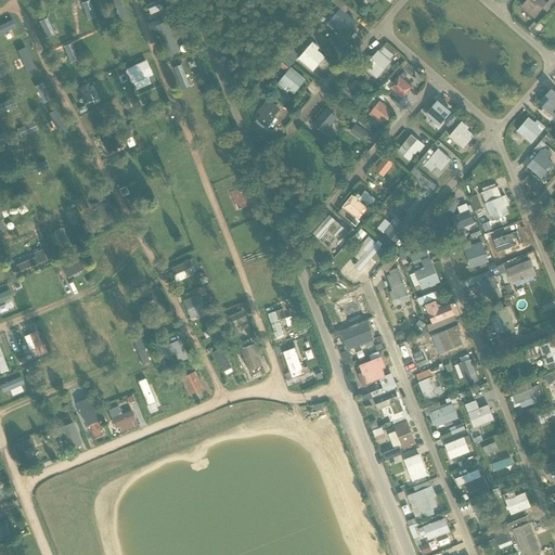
[(335,28),(344,36),(356,22),(346,13),(350,9),(339,0),(333,0),(332,2),(336,5),(332,11),(336,14),(327,24),(334,29),(335,28)]
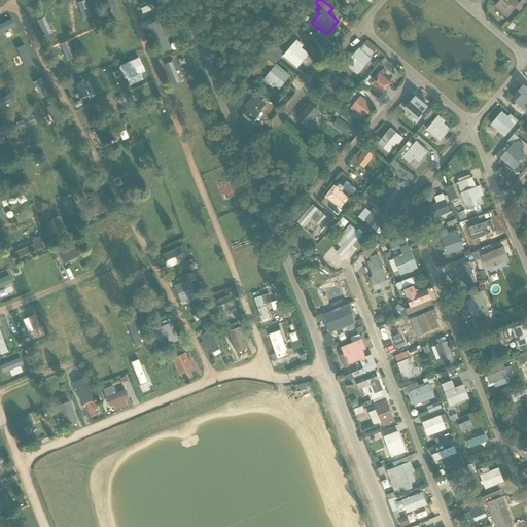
[(526,2),(524,0),(522,0),(519,3),(515,0),(497,0),(499,1),(495,7),(507,18),(515,8),(520,12),(526,3),(526,2)]
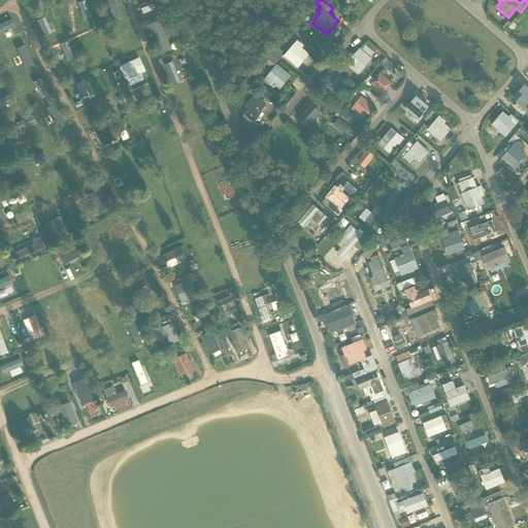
[(303,46),(298,41),(284,57),(297,69),(309,56),(302,48),(303,46)]
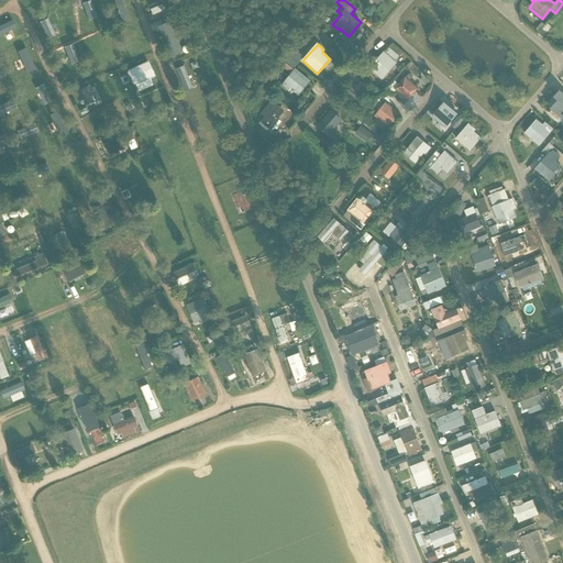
[(382,81),(397,63),(395,62),(399,56),(399,57),(403,54),(392,45),(389,48),(388,48),(385,53),(384,52),(368,69),(382,81)]
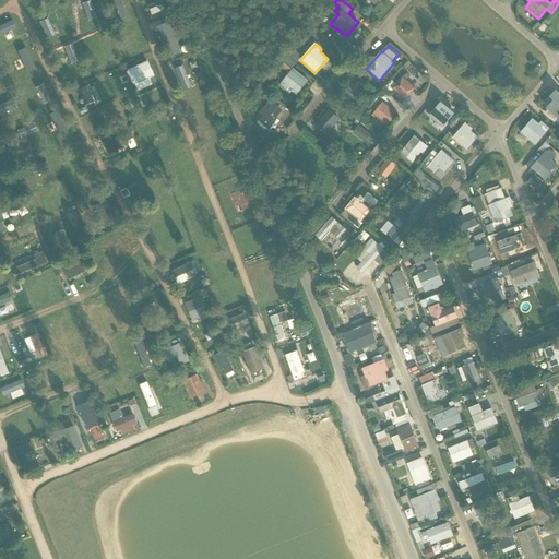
[(288,57),(296,64),(301,58),(294,50),(288,57)]
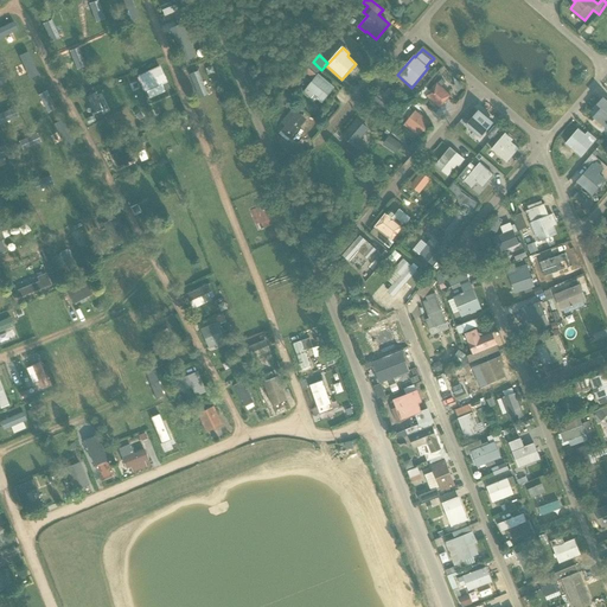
[(321,103),(334,88),(318,75),(321,70),(313,62),(307,69),(308,69),(305,72),(314,80),(302,94),(313,102),(315,100),(321,103)]
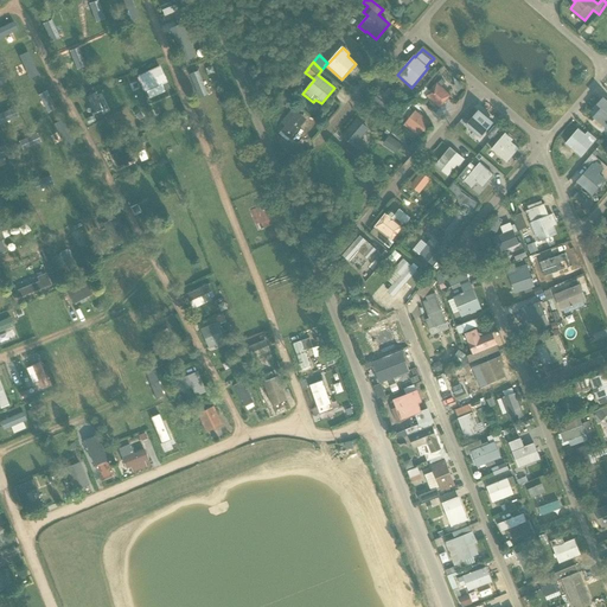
[(439,109),(451,96),(441,88),(445,83),(441,81),(438,84),(436,84),(426,97),(439,109)]
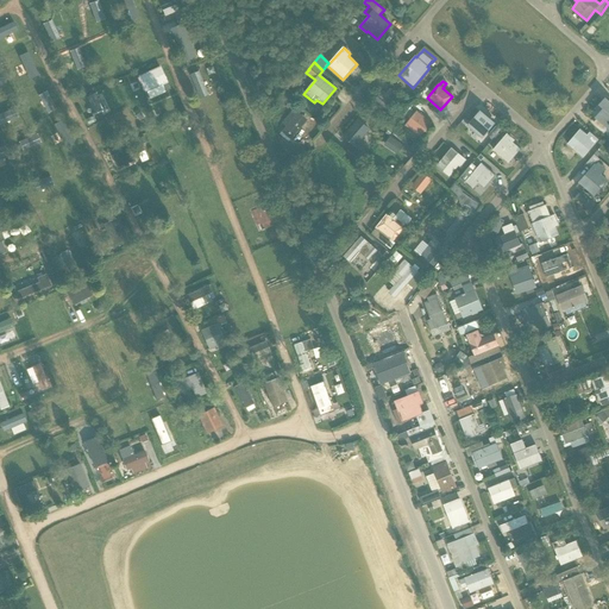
[(388,117),(399,105),(391,99),(395,94),(389,88),(385,94),(383,92),(372,104),(388,117)]
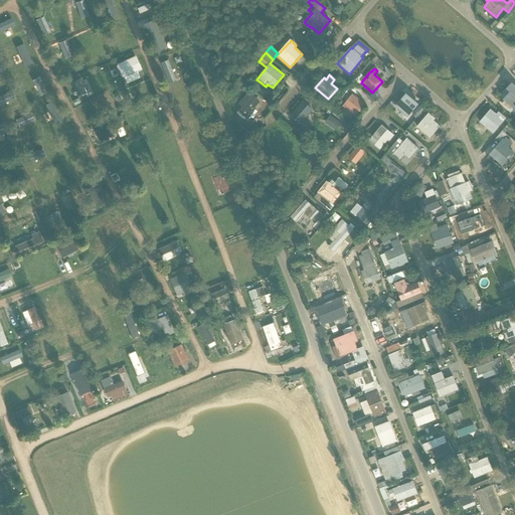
[(345,83),(348,87),(354,79),(351,76),(345,83)]
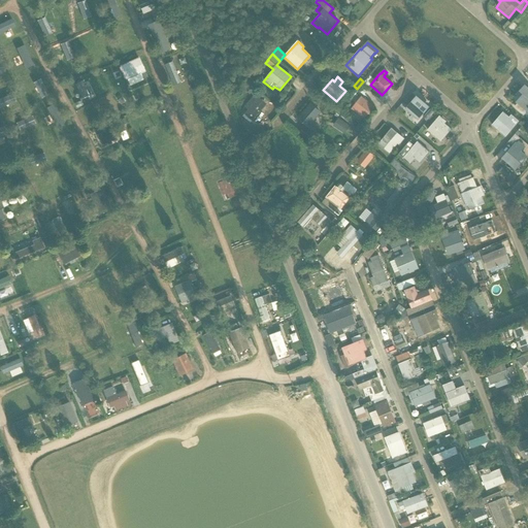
[(527,112),(527,111),(527,88),(525,85),(519,92),(522,95),(516,102),(527,112)]
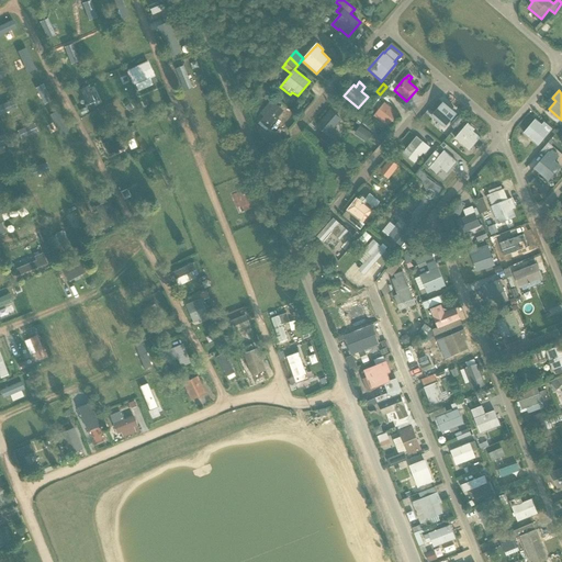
[(269,130),(284,111),(276,104),(274,105),(270,102),(260,114),(263,116),(259,122),(269,130)]
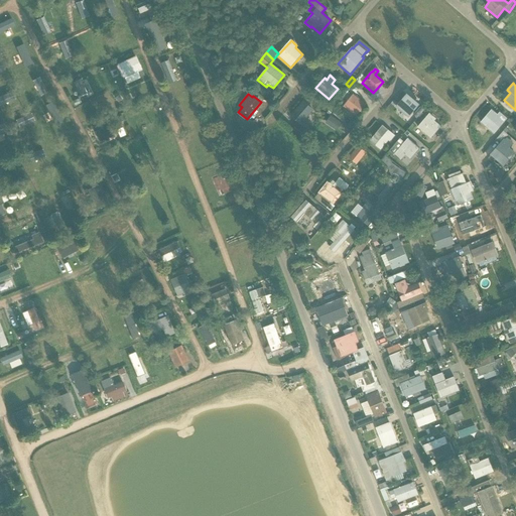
[(408,119),(419,105),(407,94),(395,107),(406,117),(408,119)]
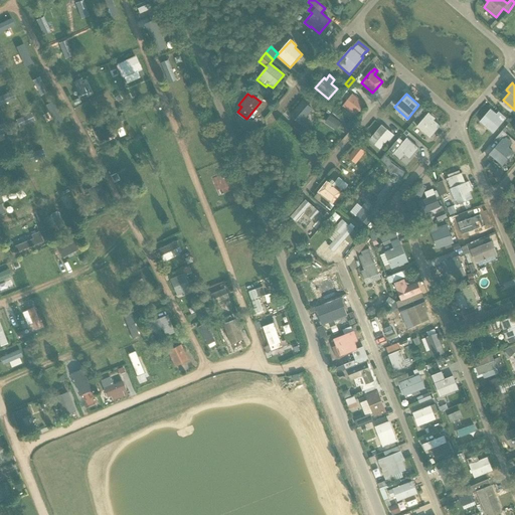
[(342,107),(355,117),(365,105),(352,95),(342,107)]
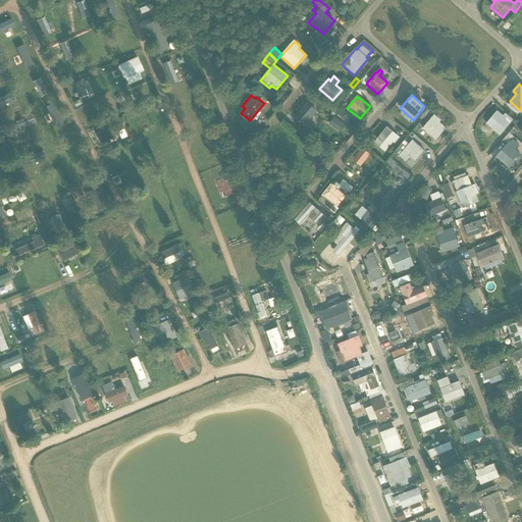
[(317,112),(307,103),(294,117),(297,120),(295,122),(300,126),(302,125),(307,129),(313,122),(310,119),(317,112)]
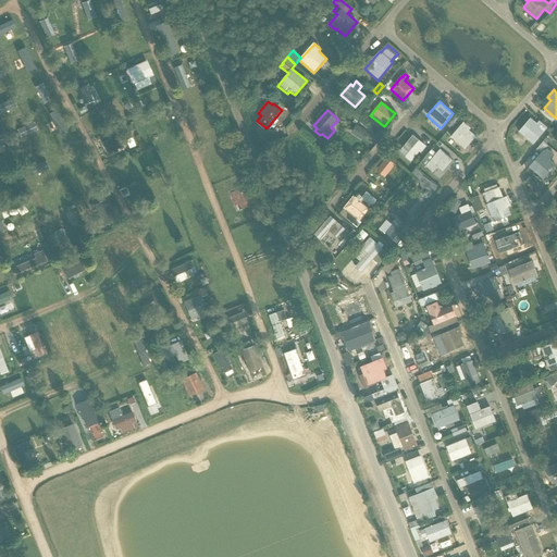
[(533,146),(547,128),(540,121),(536,124),(530,119),(518,133),(533,146)]
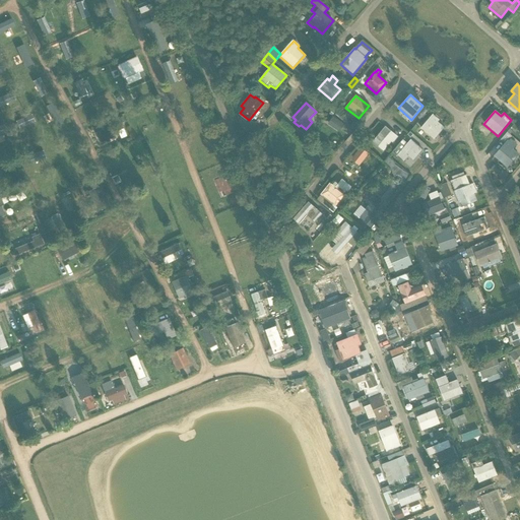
[(440,120),(433,115),(420,129),(434,140),(445,127),(439,122),(440,120)]
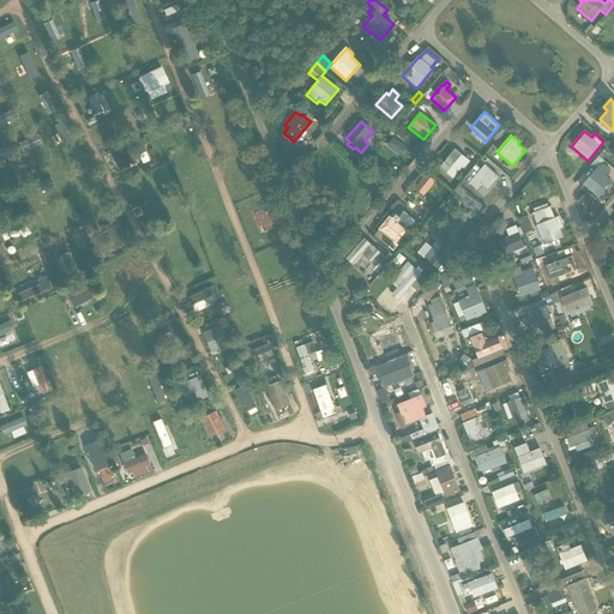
[(401,156),(407,146),(393,138),(387,148),(401,156)]
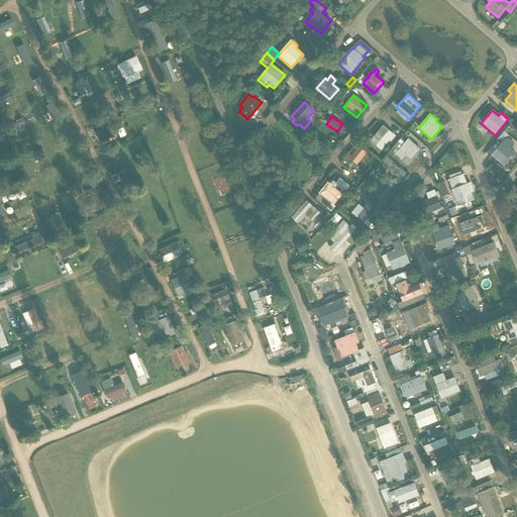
[(100,143),(115,136),(109,124),(94,131),(100,143)]
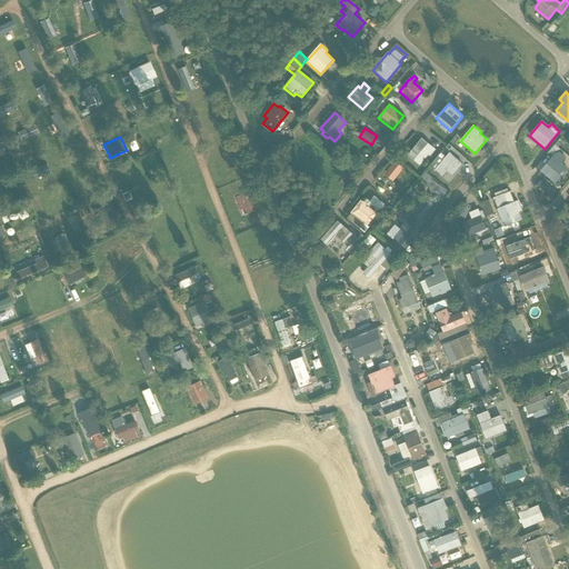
[(335,153),(339,148),(328,138),(322,145),(332,153),(332,152),(335,153)]
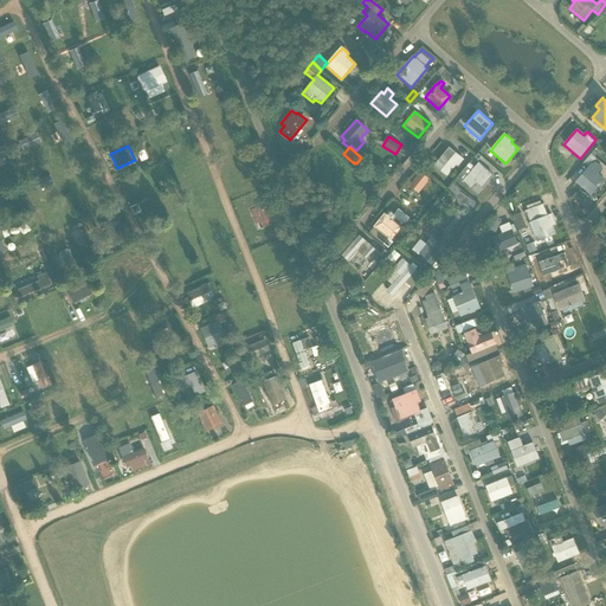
[(458,166),(464,160),(449,148),(438,161),(439,161),(434,166),(443,173),(446,168),(451,172),(457,165),(458,166)]
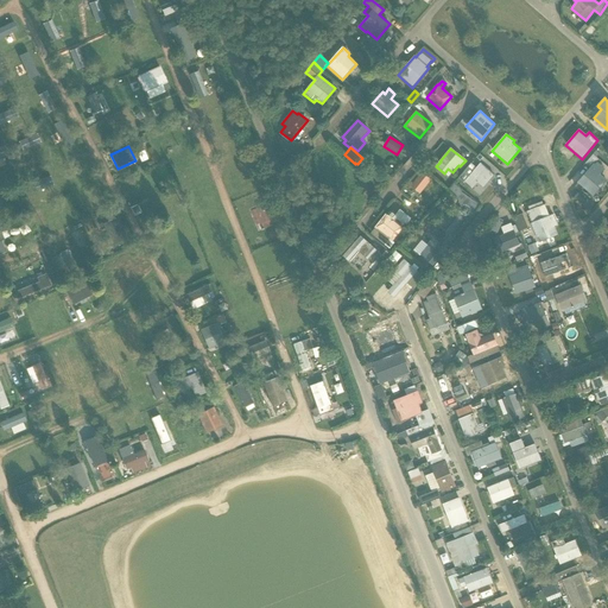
[(482,189),(494,176),(480,164),(476,168),(470,163),(457,178),(472,190),(476,184),(482,189)]
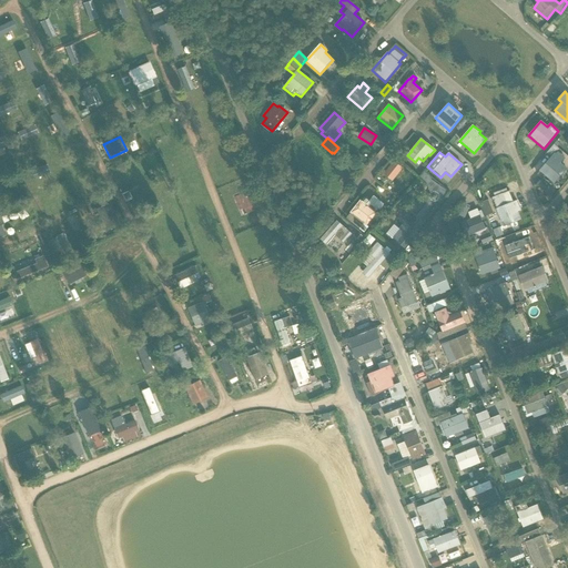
[(554,184),(567,169),(560,163),(565,158),(558,152),(556,154),(555,153),(539,171),(539,172),(537,174),(543,180),(544,179),(551,185),(554,183),(554,184)]
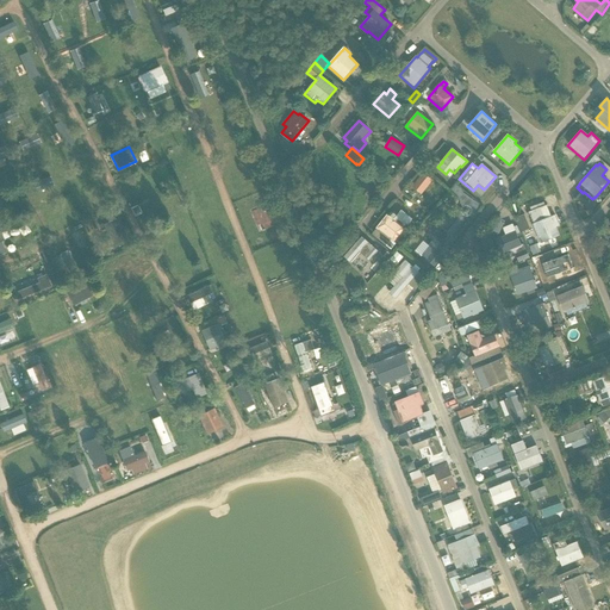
[(411,187),(421,194),(433,181),(423,174),(411,187)]
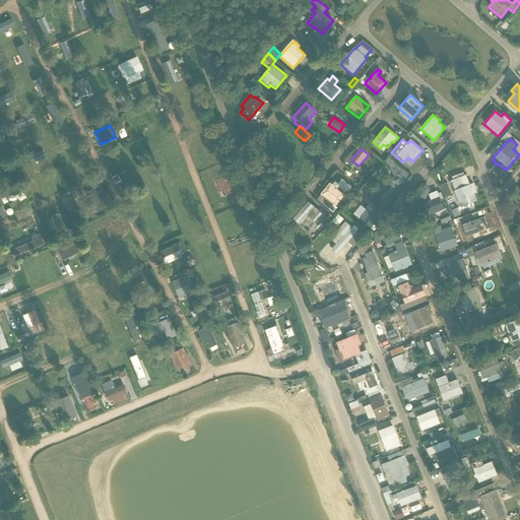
[(126,150),(108,157),(113,169),(130,161),(126,150)]
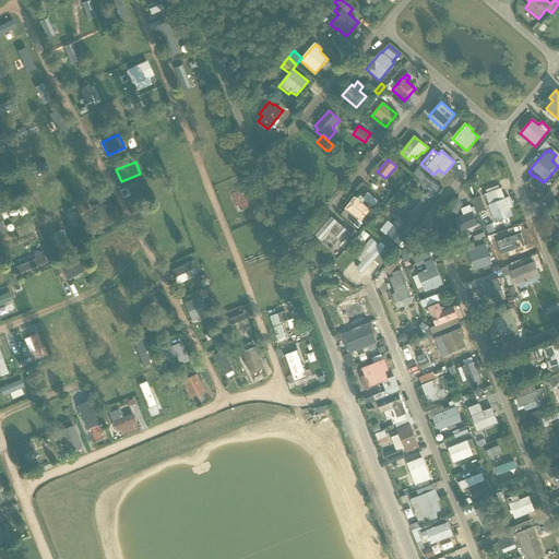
[(433,198),(441,189),(418,169),(413,175),(419,181),(424,190),(418,204),(412,210),(418,214),(428,200),(431,198),(431,197),(433,198)]
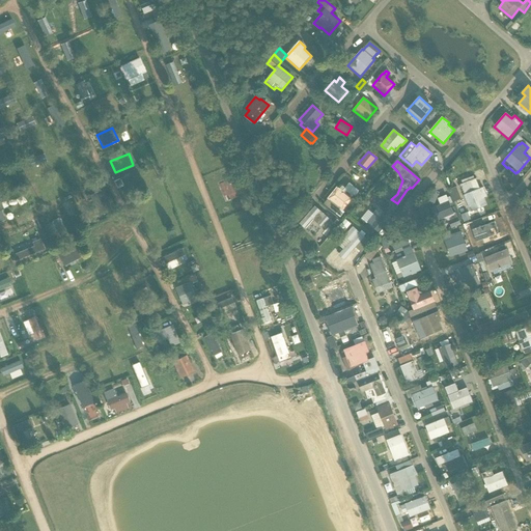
[(116,193),(128,187),(122,177),(111,184),(116,193)]
